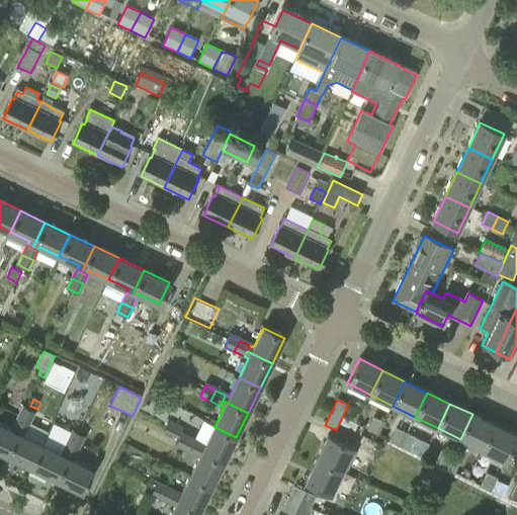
[(24,410),(19,419),(30,424),(35,415),(24,410)]
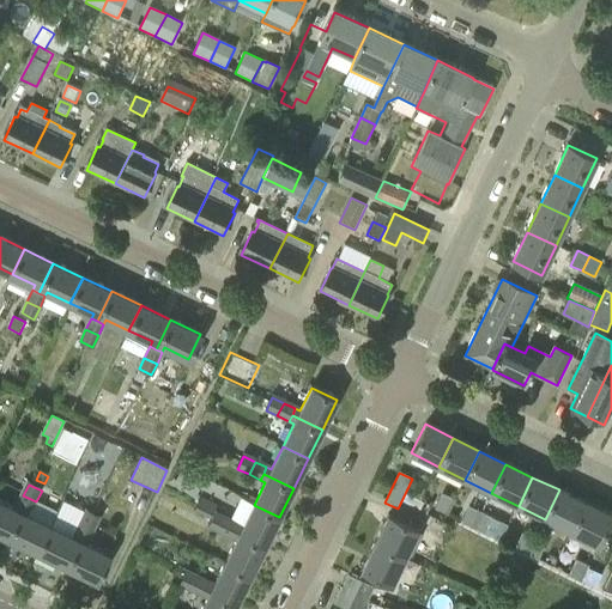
[(586,503),(559,489),(545,519),(571,533),(586,503)]
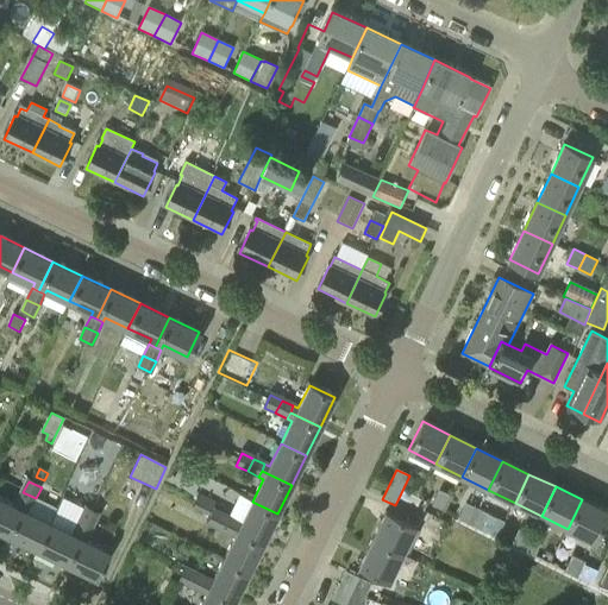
[(431,506),(444,514),(452,497),(439,490),(431,506)]
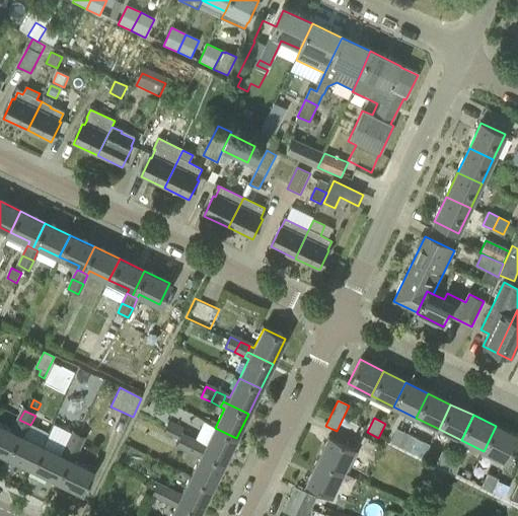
[(19,420),(15,430),(20,432),(25,435),(30,425),(19,420)]
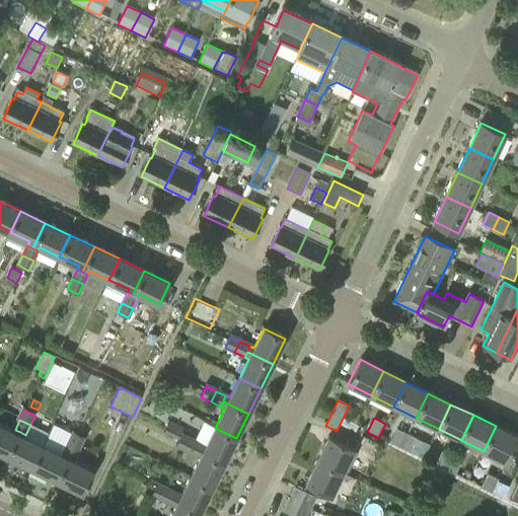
[(179,441),(181,436),(185,430),(171,423),(165,434),(179,441)]
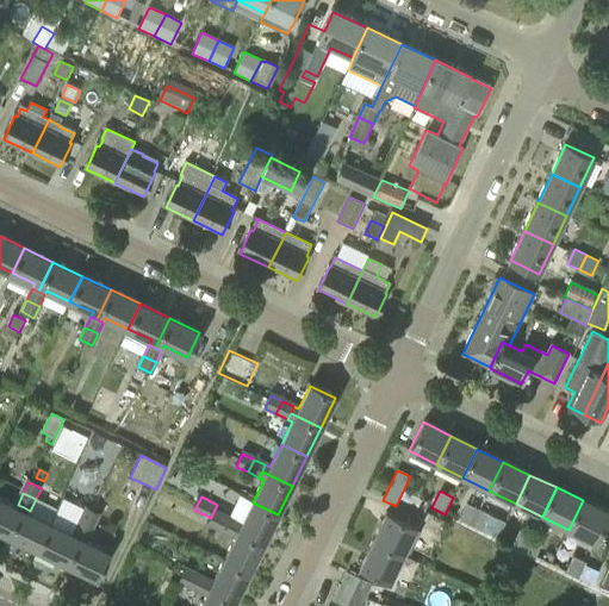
[(583,500),(569,530),(595,543),(608,517),(608,513),(583,500)]
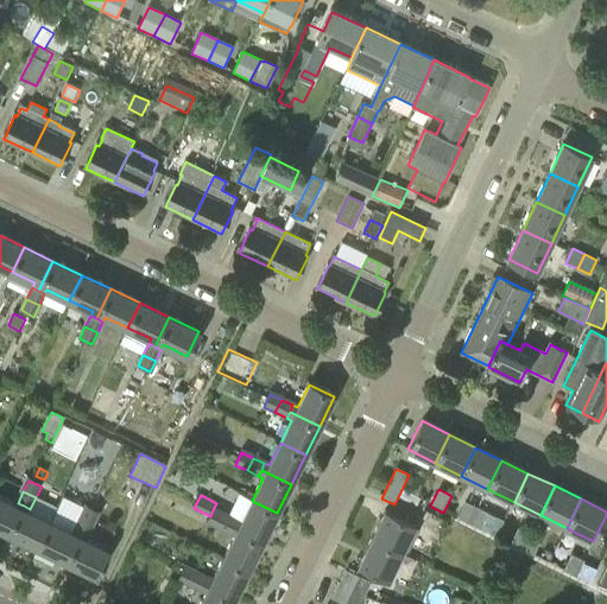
[(24,506),(18,503),(16,508),(0,500),(0,529),(10,535),(24,506)]
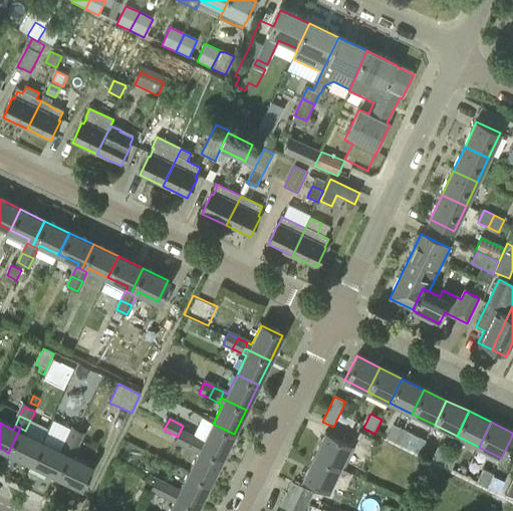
[(204,443),(200,441),(197,447),(222,459),(234,434),(213,424),(204,443)]
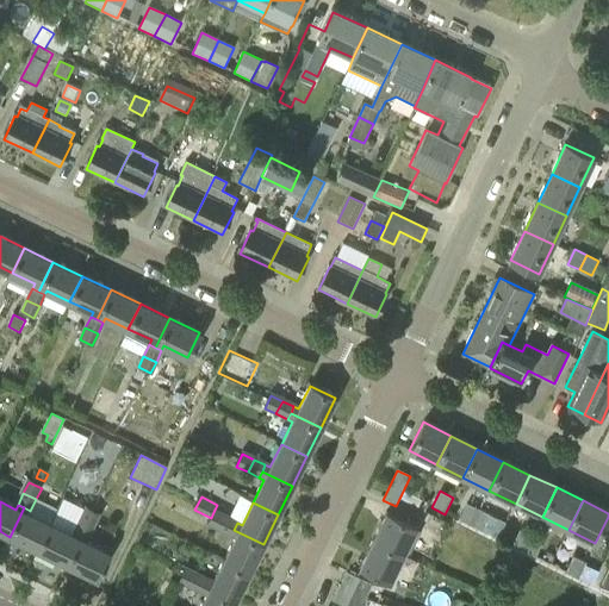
[(470,526),(478,510),(466,504),(458,520),(470,526)]
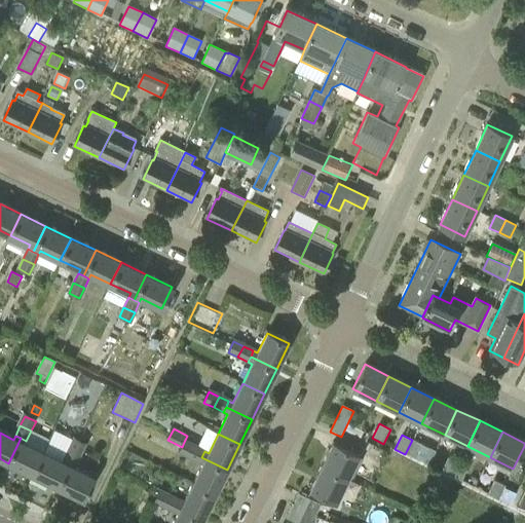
[(26,441),(21,438),(8,463),(33,476),(43,454),(24,445),(26,441)]
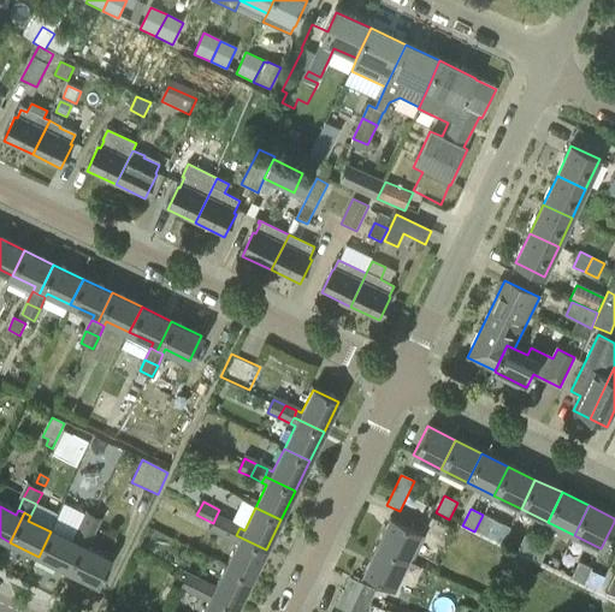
[(483,515),(474,532),(486,538),(495,521),(483,515)]
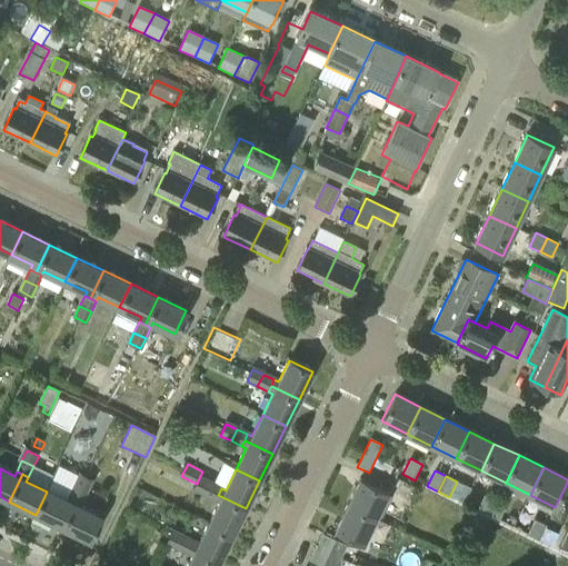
[(81,477),(76,487),(88,493),(92,483),(81,477)]
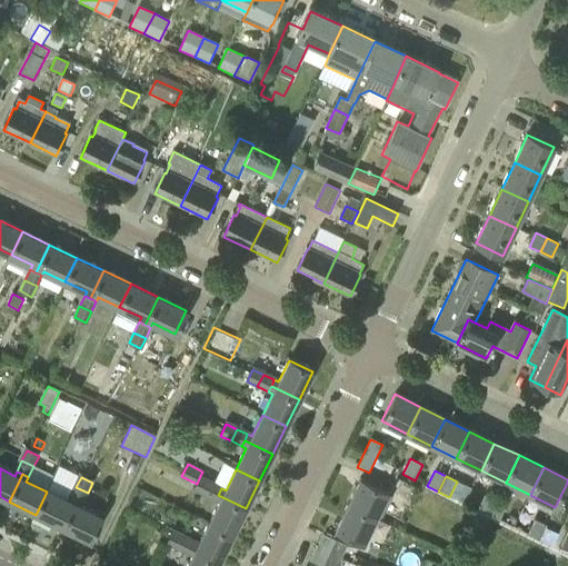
[(199,478),(197,484),(193,490),(205,495),(210,484),(199,478)]
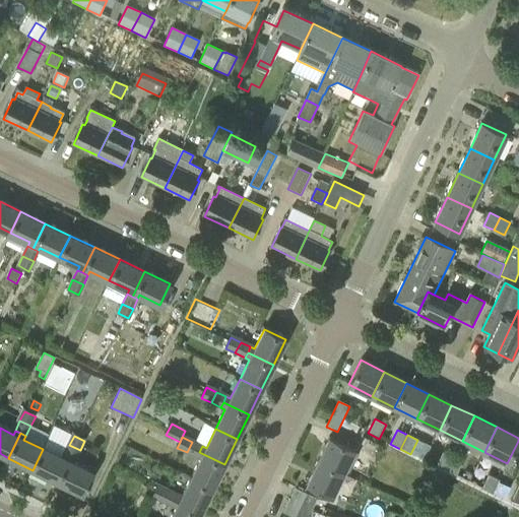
[(318,461),(343,473),(354,451),(329,439),(318,461)]
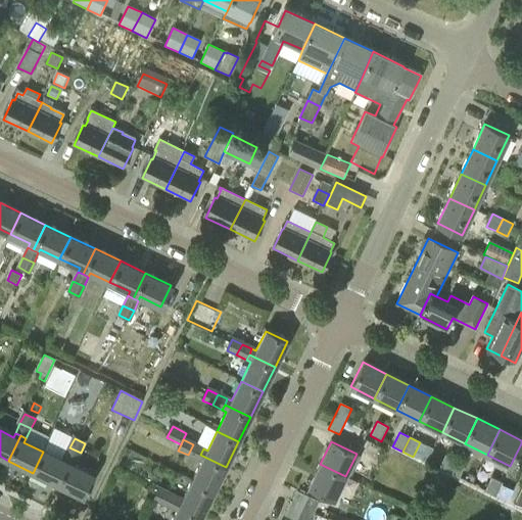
[(203,448),(193,444),(188,455),(197,460),(200,455),(203,448)]
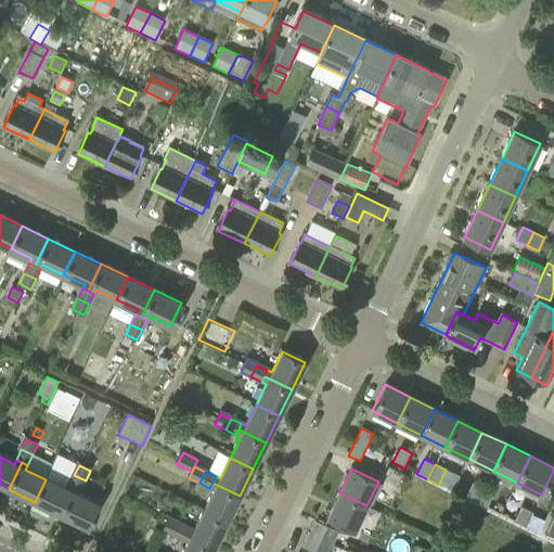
[(86,480),(74,475),(68,486),(75,488),(80,491),(86,480)]
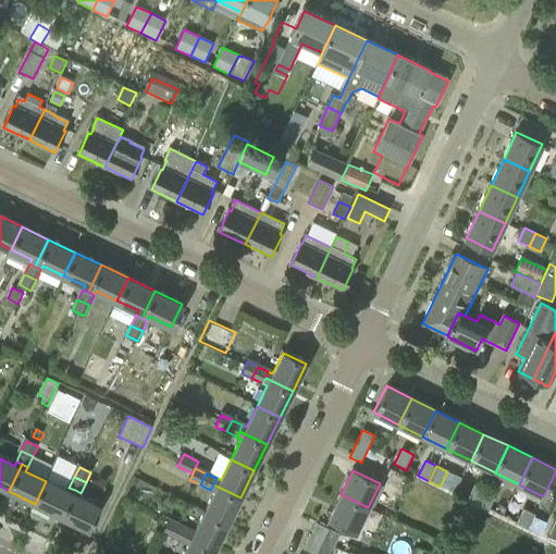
[(66,492),(46,481),(35,504),(62,517),(75,490),(69,488),(66,492)]
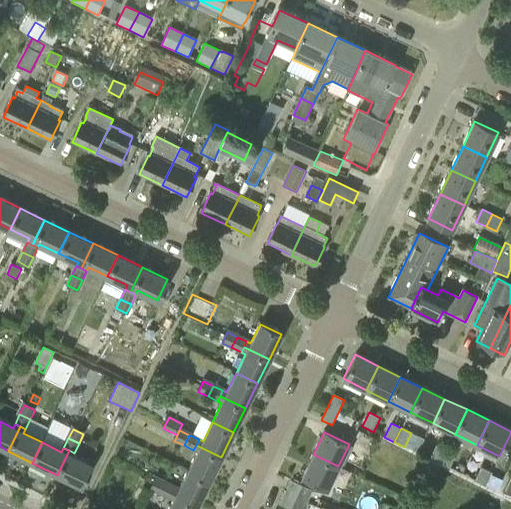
[(196,445),(193,450),(198,452),(188,471),(209,481),(221,457),(196,445)]
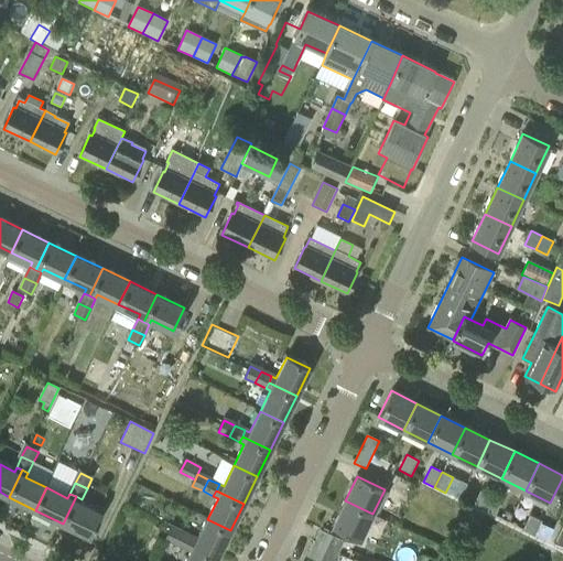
[(484,511),(491,496),(479,491),(473,506),(484,511)]
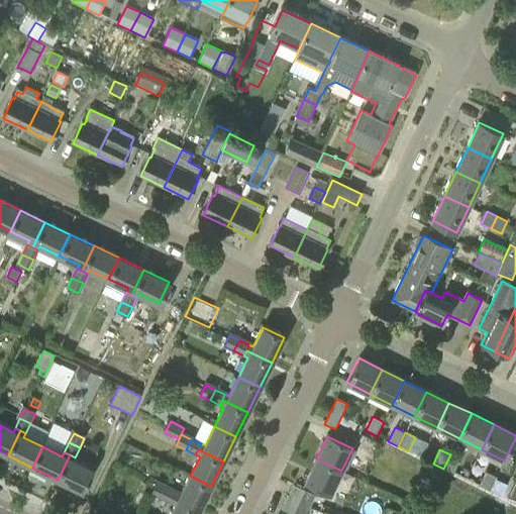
[(70,454),(58,480),(83,492),(93,472),(73,461),(75,457),(70,454)]
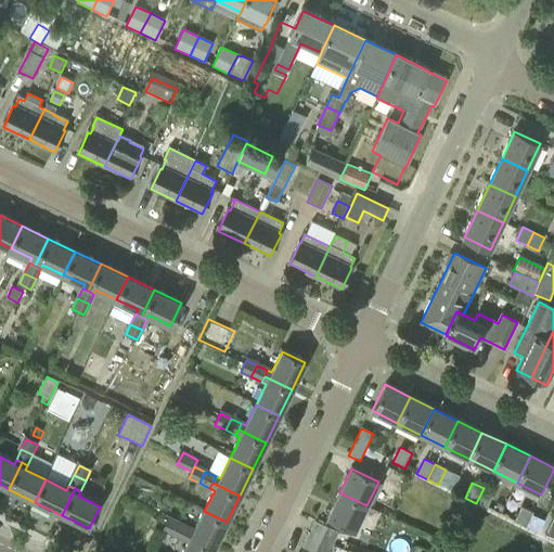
[(484,488),(476,503),(487,509),(494,493),(484,488)]
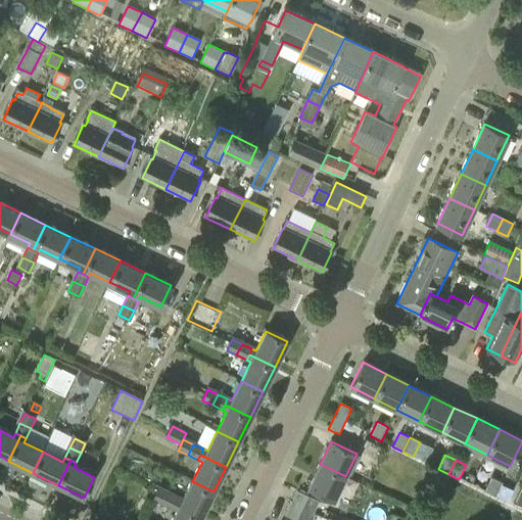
[(345,476),(320,464),(309,487),(333,500),(345,476)]
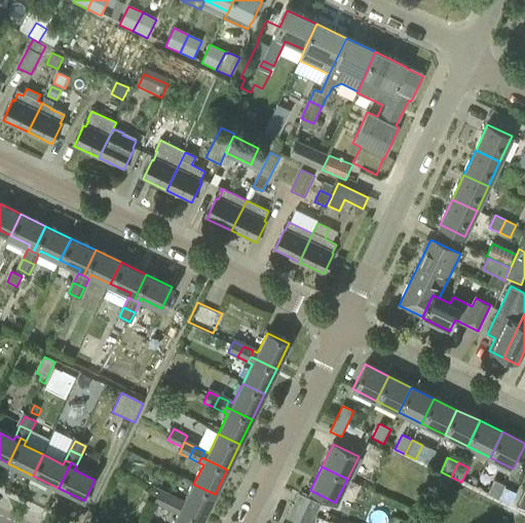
[(494,481),(488,494),(498,499),(505,487),(494,481)]
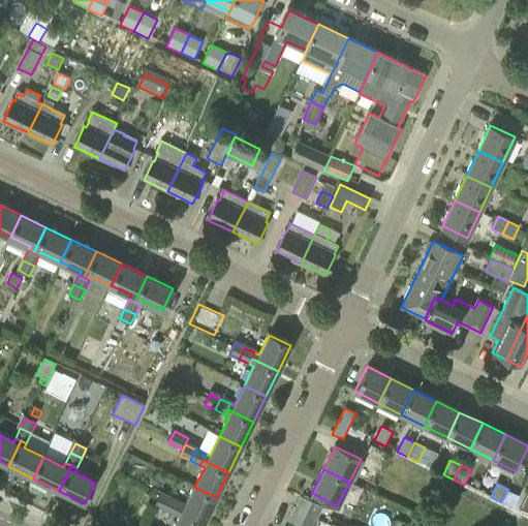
[(181,504),(178,509),(204,523),(216,497),(194,487),(185,506),(181,504)]
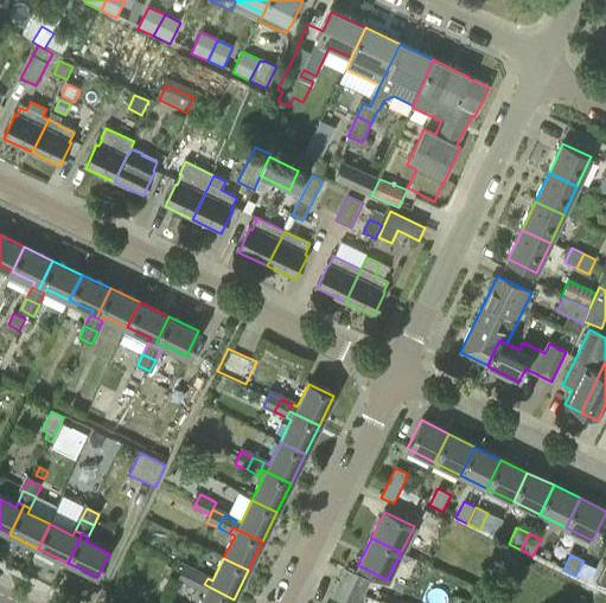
[(190,585),(196,573),(185,568),(179,579),(190,585)]
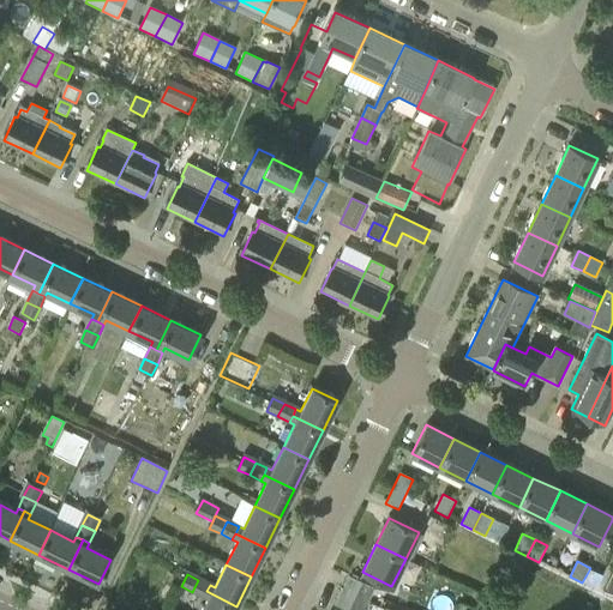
[(366,609),(368,605),(376,591),(349,578),(336,605),(343,609),(366,609)]
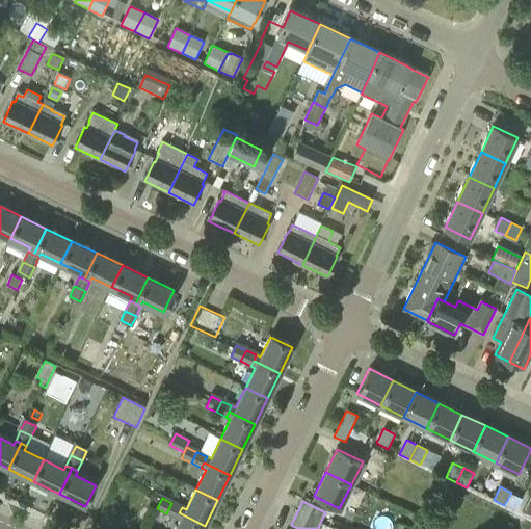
[(171,503),(166,513),(177,519),(179,512),(182,507),(171,503)]
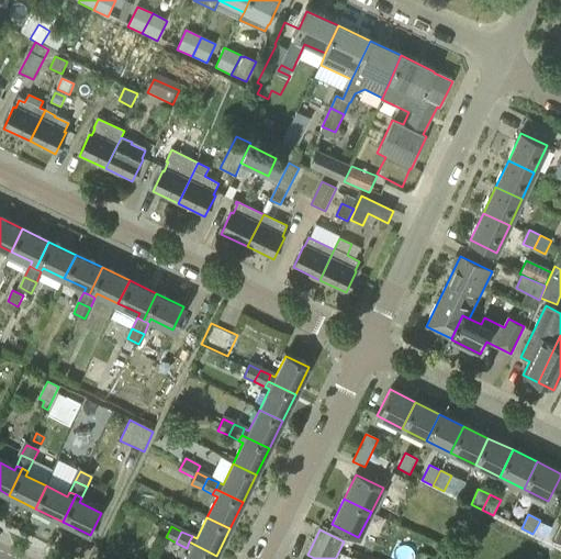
[(189,541),(187,548),(191,550),(187,558),(215,558),(216,556),(189,541)]
